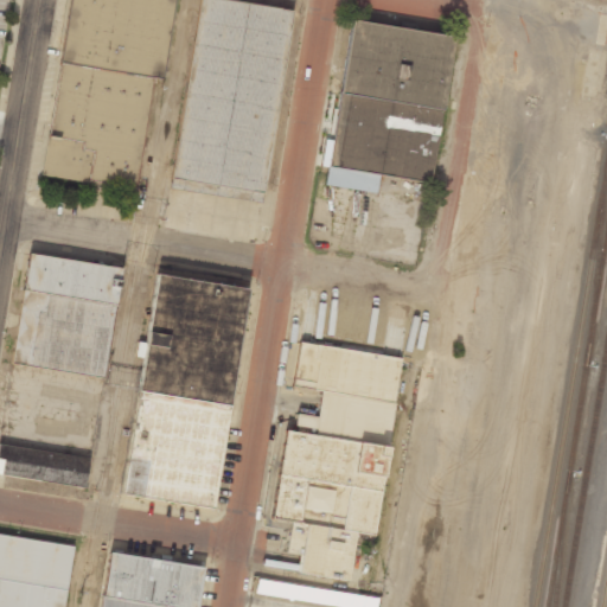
[(69,0),(40,174),(135,191),(152,76),(161,78),(173,0),(69,0)]
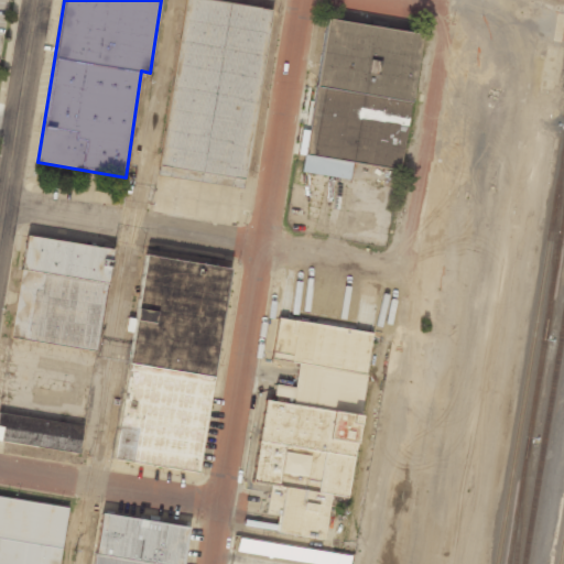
[(185,0),(216,0),(271,10),(245,179),(159,163),(185,0)]
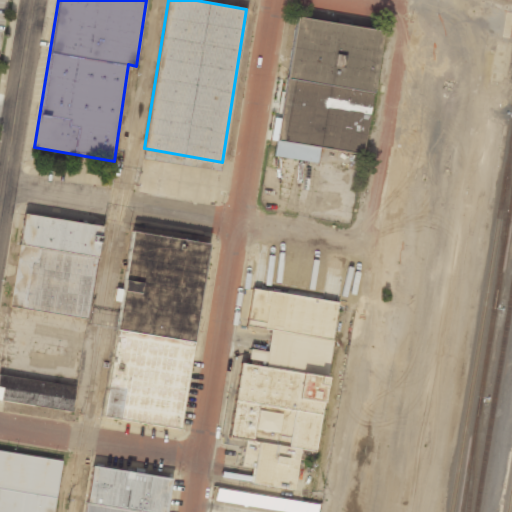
[(295,16),(382,30),(372,92),(287,76),(295,16)]
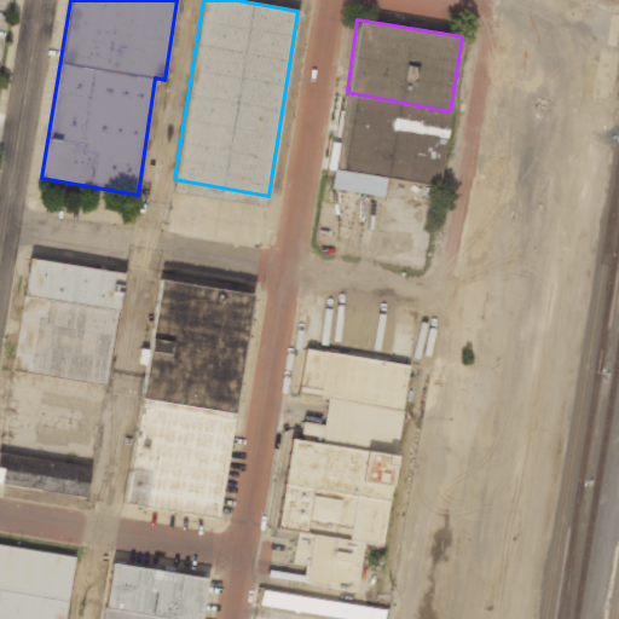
[(347,92),(335,168),(439,185),(450,111),(347,92)]
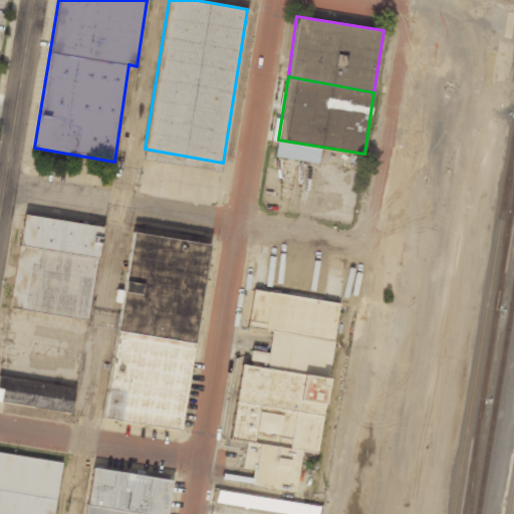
[(25,213),(9,306),(87,319),(103,227),(25,213)]
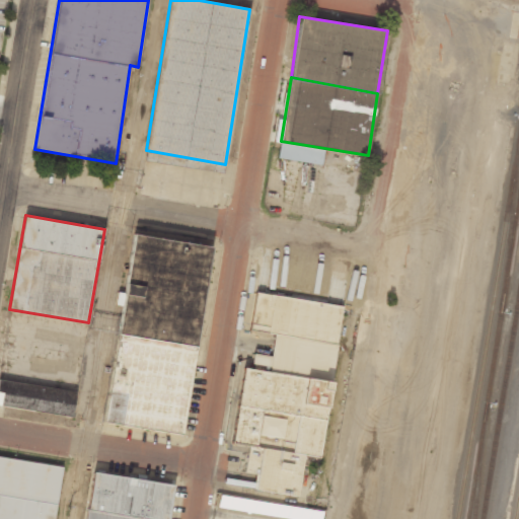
[(133,233),(211,246),(181,434),(102,422),(133,233)]
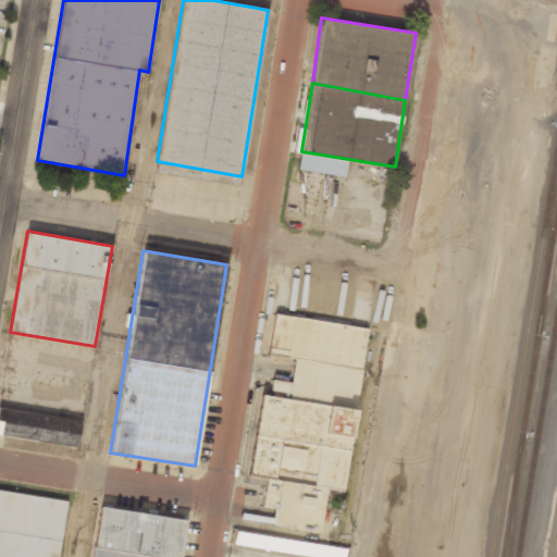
[(275,312),(368,327),(343,491),(249,474),(262,394),(289,398),(295,358),(268,353),(275,312)]
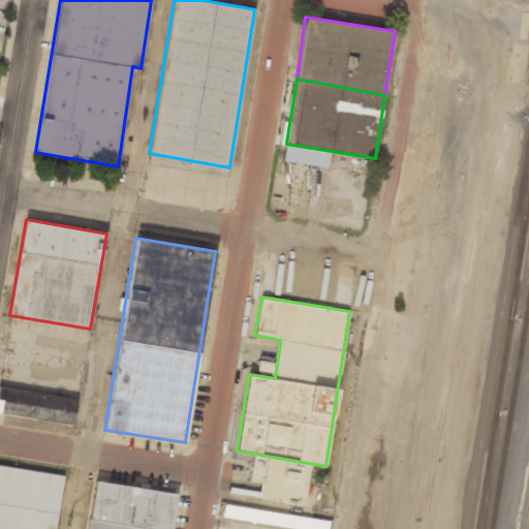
[(0,385),(78,398),(74,424),(0,410),(0,385)]
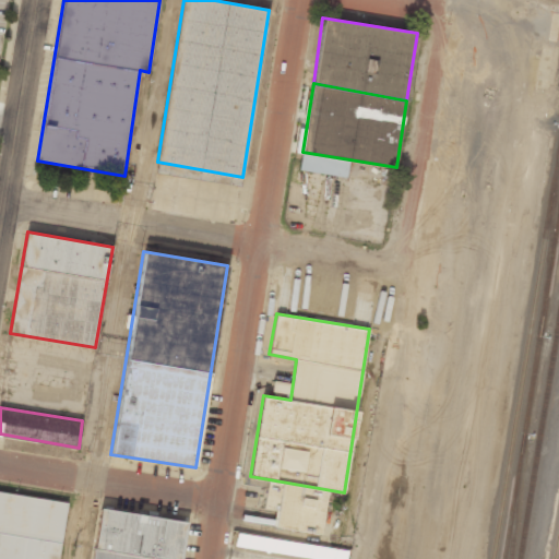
[(0,558),(0,491),(68,501),(58,558),(0,558)]
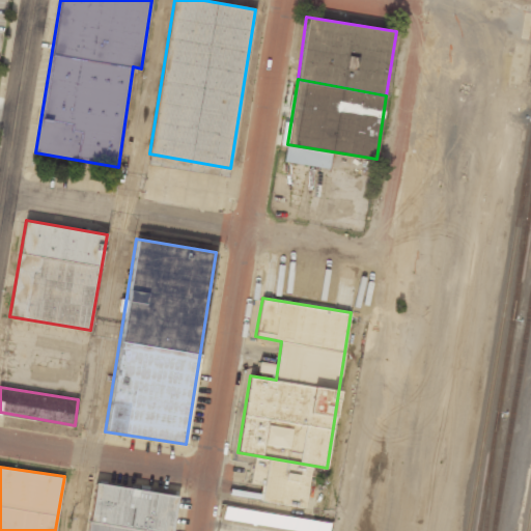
[(87,530),(95,481),(177,495),(171,530),(87,530)]
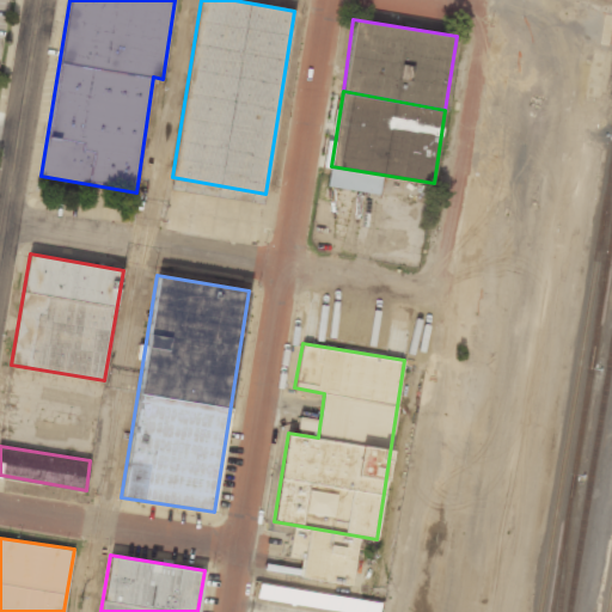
[(256,600),(352,611),(378,611),(380,600),(258,586),(256,600)]
